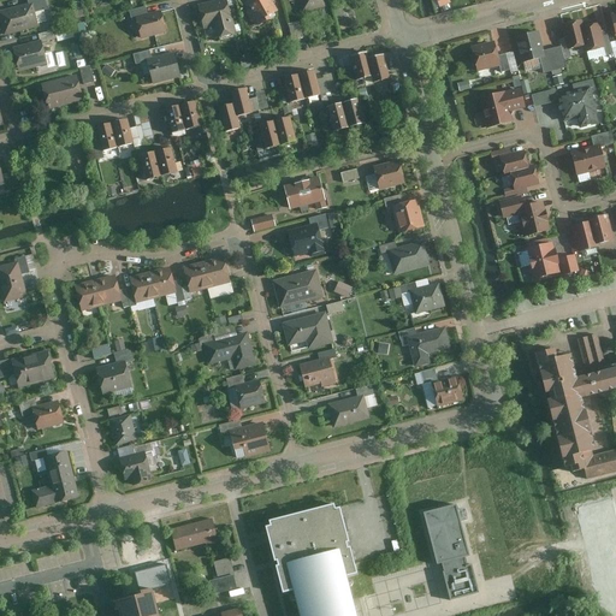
[(27,0),(29,5),(34,4),(36,13),(47,11),(45,0),(27,0)]
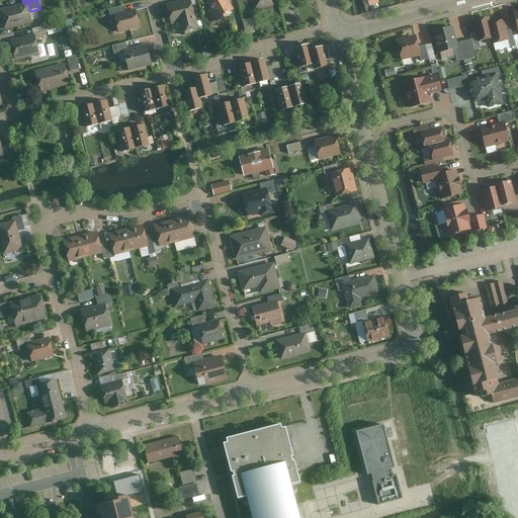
[(231,0),(230,0),(206,0),(201,3),(207,12),(206,12),(210,20),(213,19),(217,24),(226,19),(225,16),(233,11),(228,3),(231,0)]
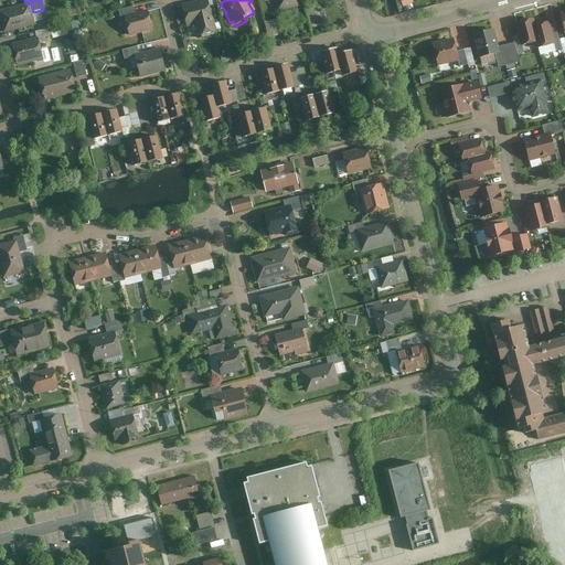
[(295,0),(263,0),(264,3),(274,1),(276,13),(298,8),(295,0)]
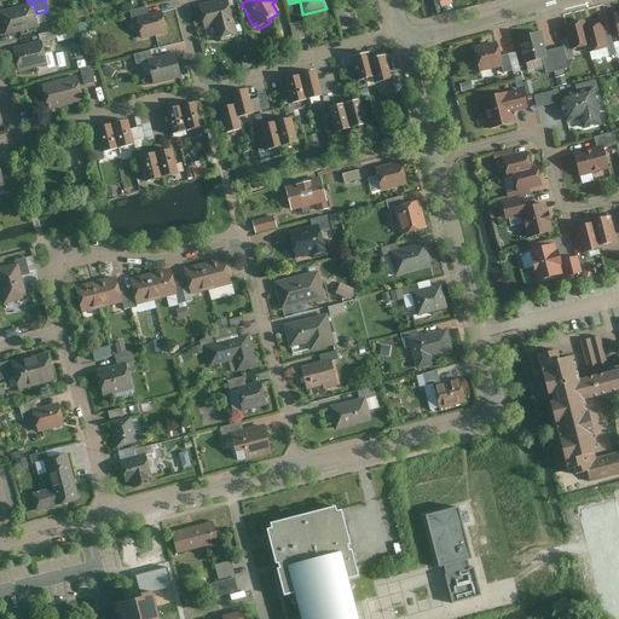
[(225,1),(196,9),(202,32),(231,24),(225,1)]
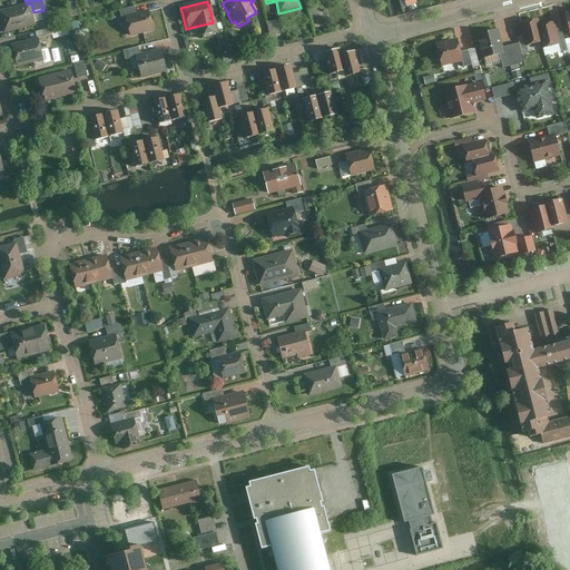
[(27,5),(0,11),(0,21),(3,35),(37,26),(33,12),(31,3),(27,5)]
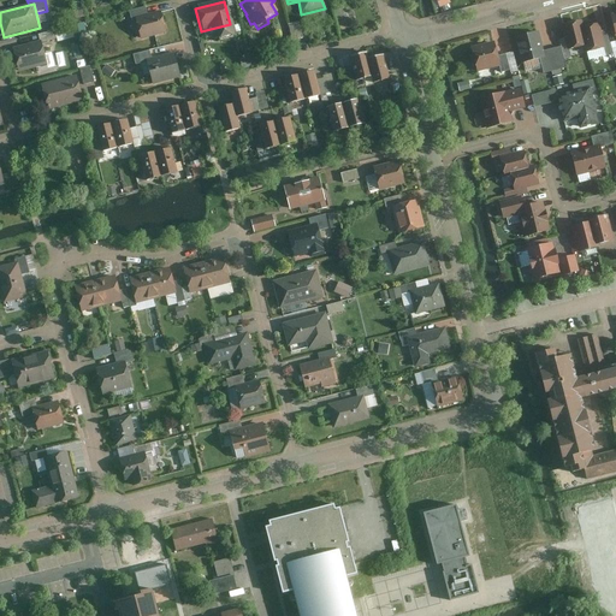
[(136,19),(148,16),(146,9),(130,12),(132,22),(136,21),(136,19)]
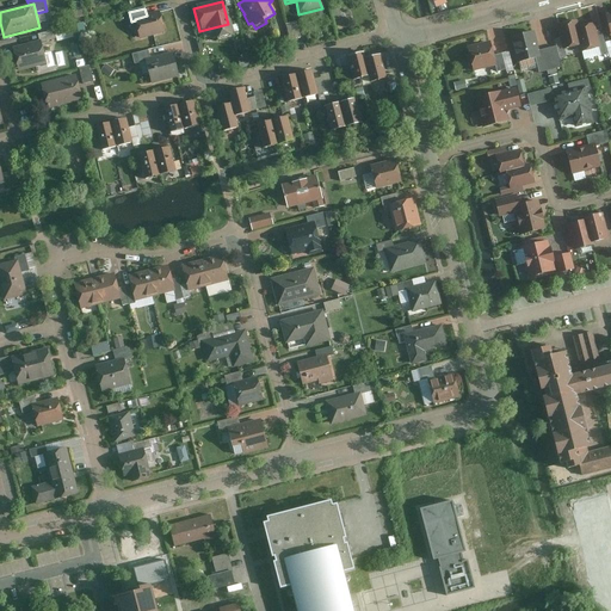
[(141,42),(166,35),(161,12),(147,16),(135,19),(135,20),(141,42)]
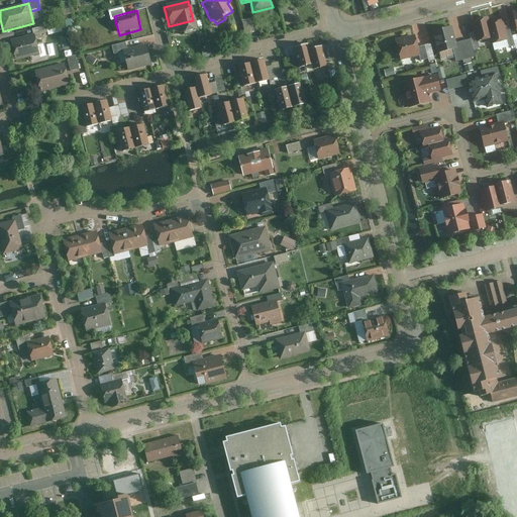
[(488,25),(487,18),(471,22),(476,43),(491,40),(488,25)]
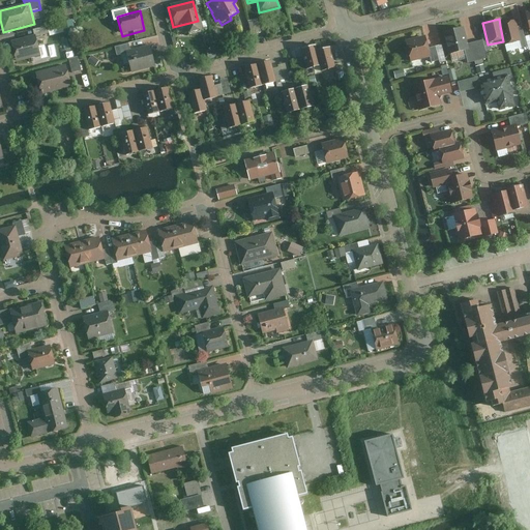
[(260,34),(257,21),(247,23),(252,36),(260,34)]
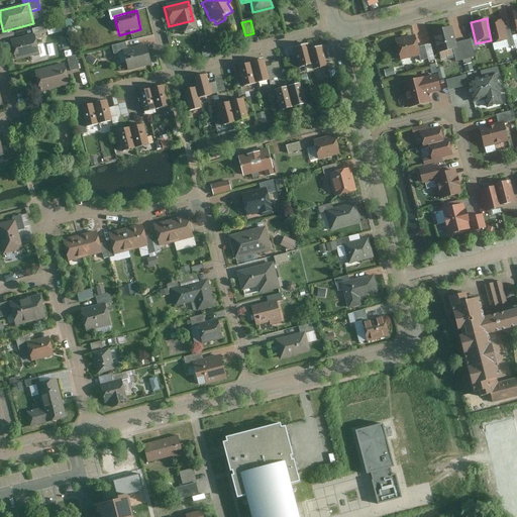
[(501,22),(488,25),(491,40),(493,46),(506,43),(507,42),(503,28),(501,22)]
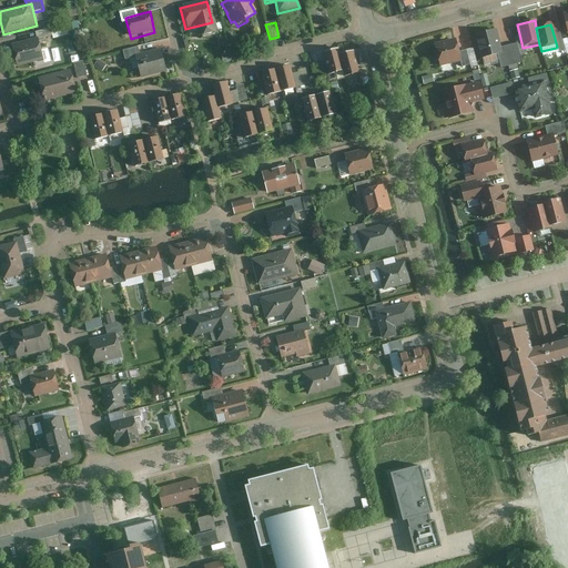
[(36,33),(37,39),(38,39),(39,40),(52,37),(51,30),(36,33)]
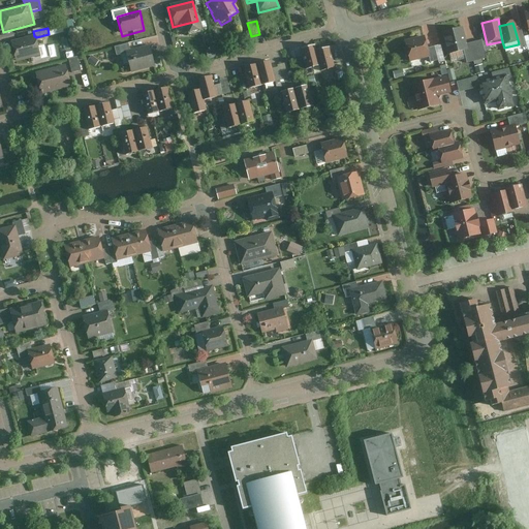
[(520,28),(515,29),(519,43),(518,44),(519,50),(526,49),(520,28)]
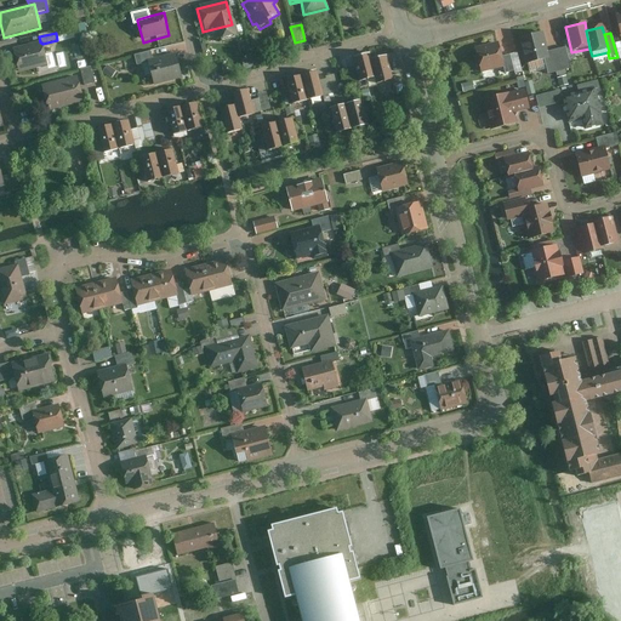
[(547,55),(541,34),(519,40),(525,67),(545,62),(548,61),(547,55)]
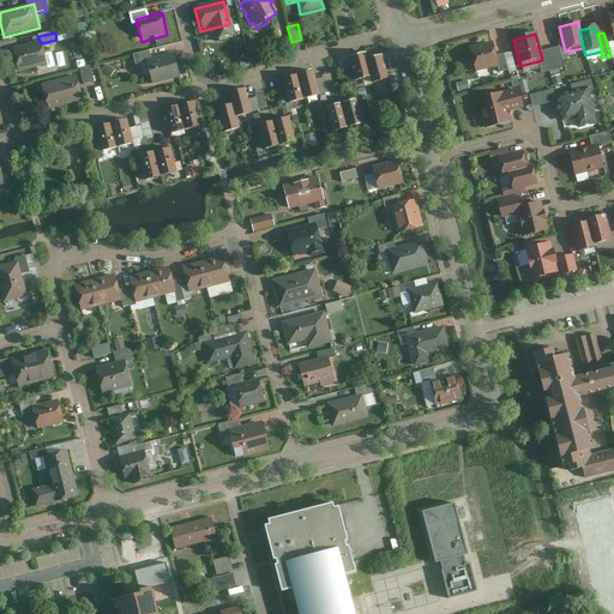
[(40,42),(13,49),(19,73),(48,66),(42,43),(41,42),(40,42)]
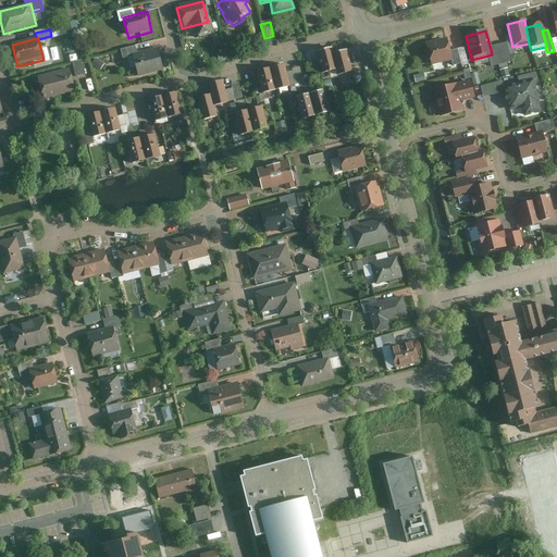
[(450,52),(446,39),(424,44),(431,67),(452,62),(453,62),(450,52)]
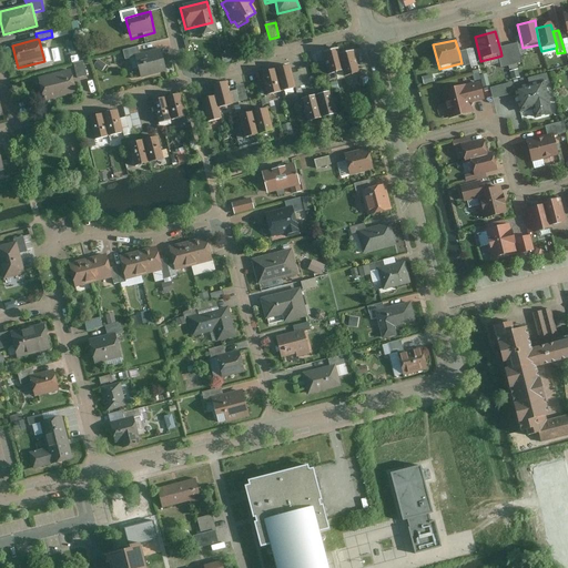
[(517,46),(500,50),(501,56),(498,57),(501,70),(523,64),(517,46)]
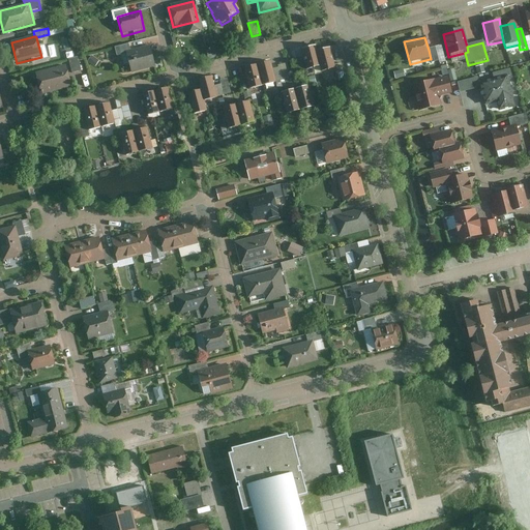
[(127,53),(131,52),(129,46),(115,49),(117,57),(127,55),(127,53)]
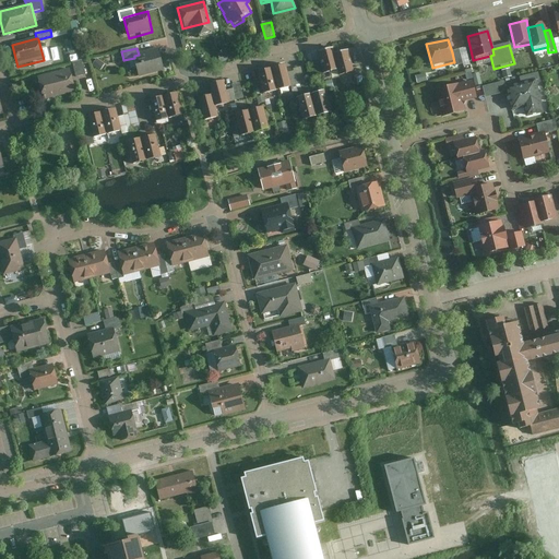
[(140,80),(165,72),(159,49),(139,55),(134,56),(134,58),(140,80)]
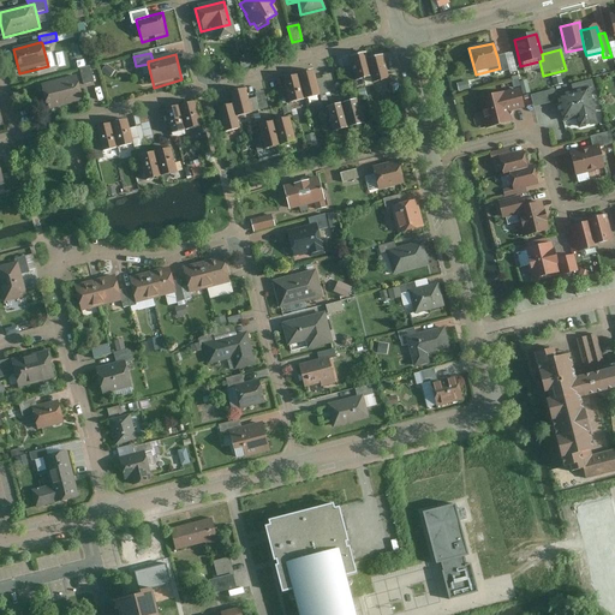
[(366,61),(365,55),(348,59),(354,84),(371,81),(366,61)]
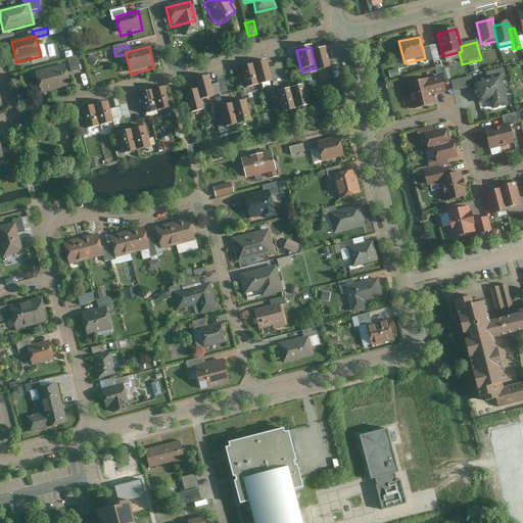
[(429,48),(423,49),(425,58),(424,58),(425,63),(433,61),(429,48)]
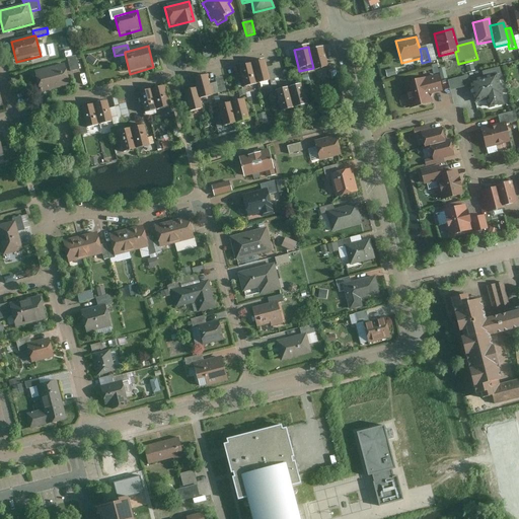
[(322,49),(309,52),(313,68),(314,72),(327,69),(322,49)]
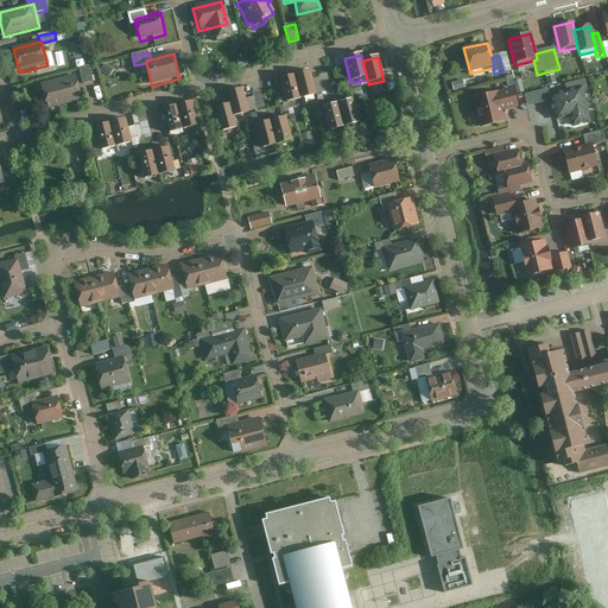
[(94,83),(89,67),(80,69),(83,86),(94,83)]
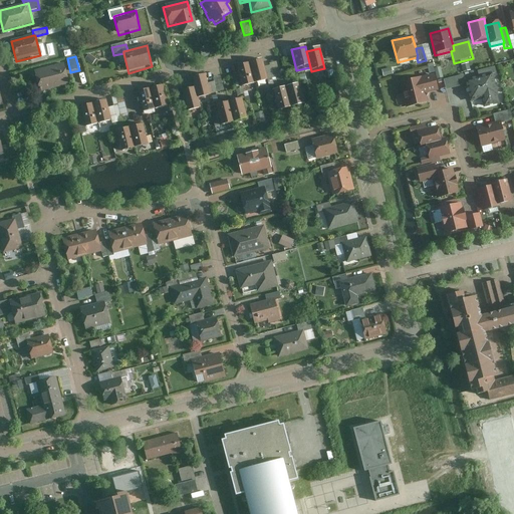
[(261,61),(249,64),(254,85),(266,81),(261,61)]
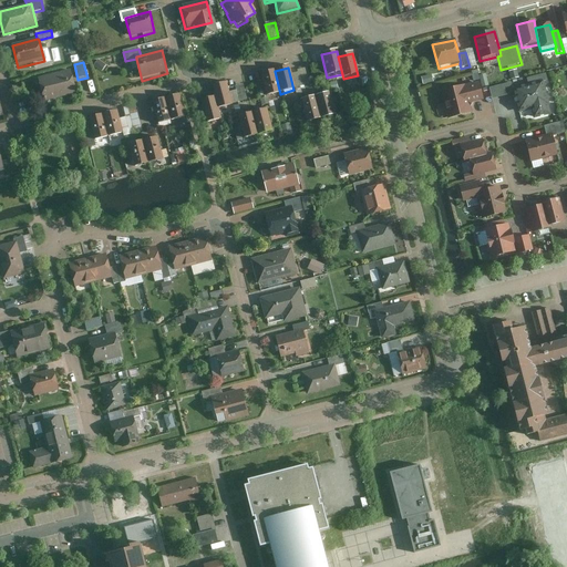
[(280,94),(275,71),(260,75),(266,98),(280,94)]
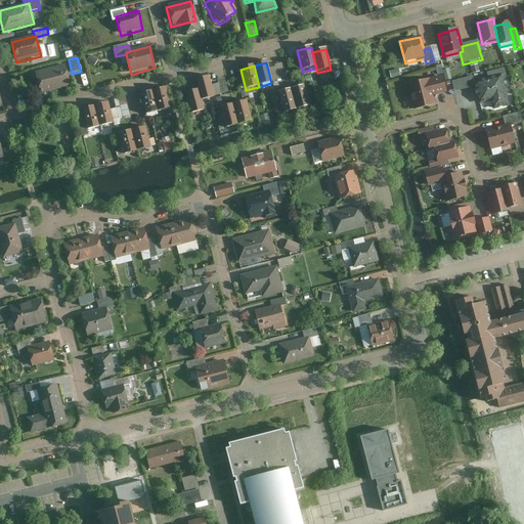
[(66,67),(36,74),(41,95),(71,88),(66,67)]
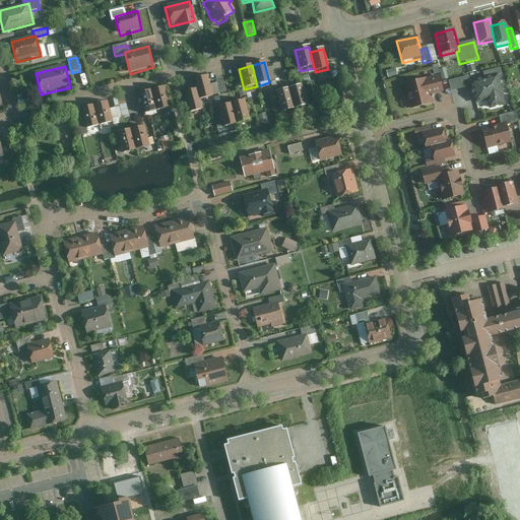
[(497,75),(470,82),(475,106),(488,103),(490,111),(506,107),(497,75)]
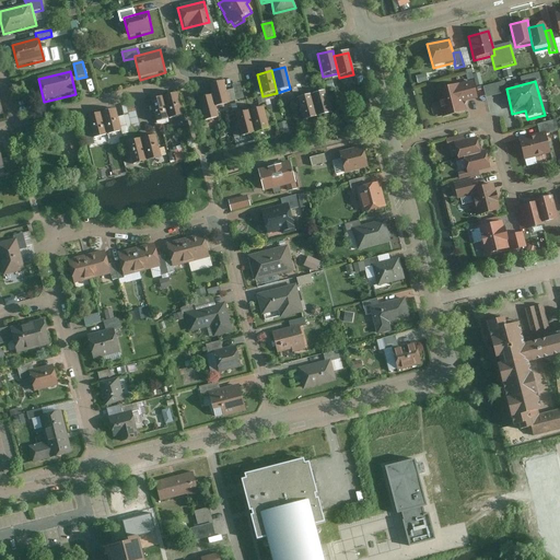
[(435,91),(442,118),(466,114),(465,107),(467,103),(477,101),(473,82),(435,91)]
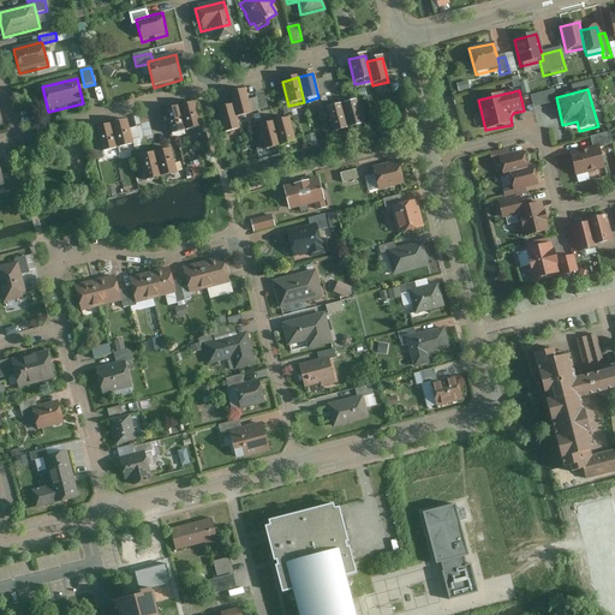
[(230,95),(232,107),(236,120),(250,117),(244,91),(230,95)]
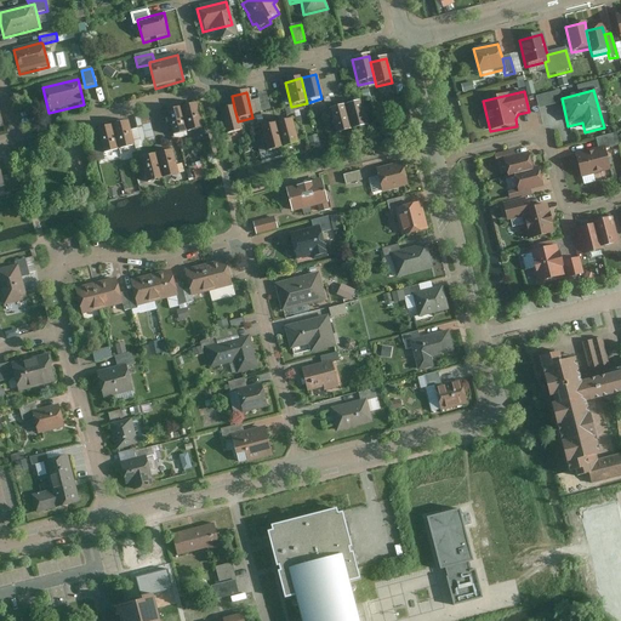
[(540,107),(554,106),(553,92),(539,93),(540,107)]
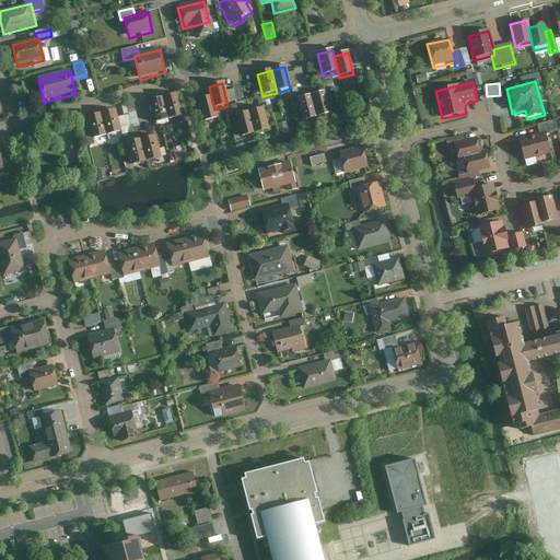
[(178,90),(164,93),(171,117),(184,114),(178,90)]
